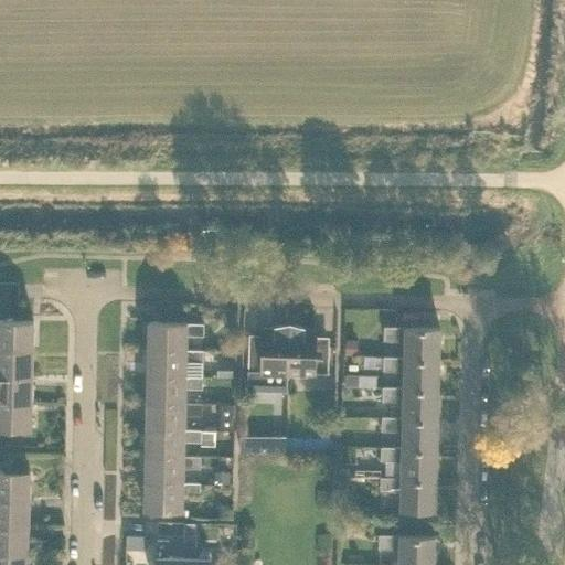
[(0,347),(32,348),(33,321),(0,320),(0,347)]
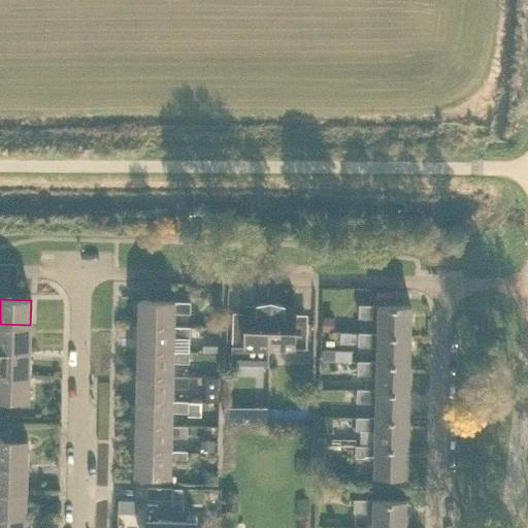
[(138,300),(138,326),(173,327),(173,314),(190,315),(191,303),(174,303),(174,301),(138,300)]
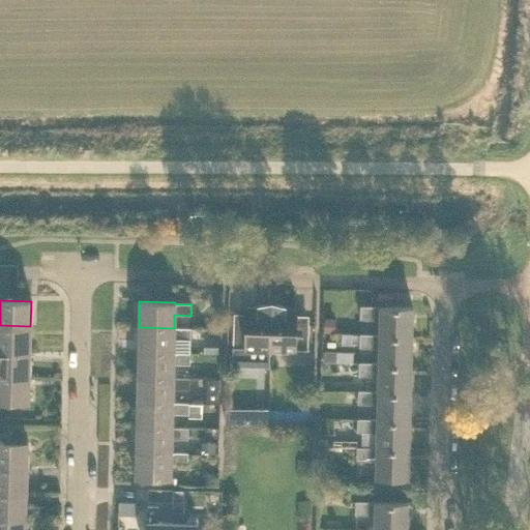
[(233,321),(232,365),(269,367),(269,351),(269,344),(270,305),(258,305),(258,307),(245,307),(245,321),(233,321)]
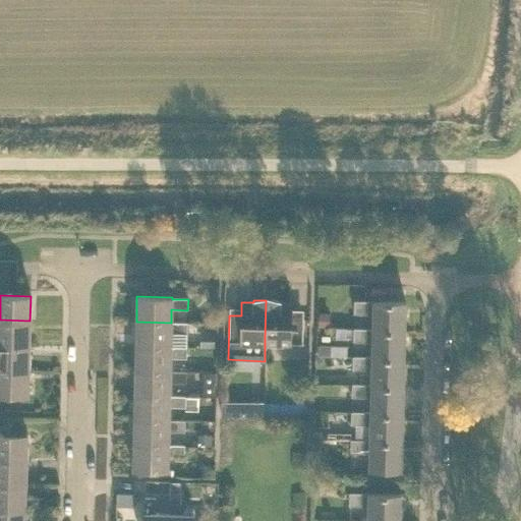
[(289,344),(301,344),(302,317),(290,317),(291,304),(278,303),(278,300),(266,300),(265,338),(265,345),(289,345),(289,344)]
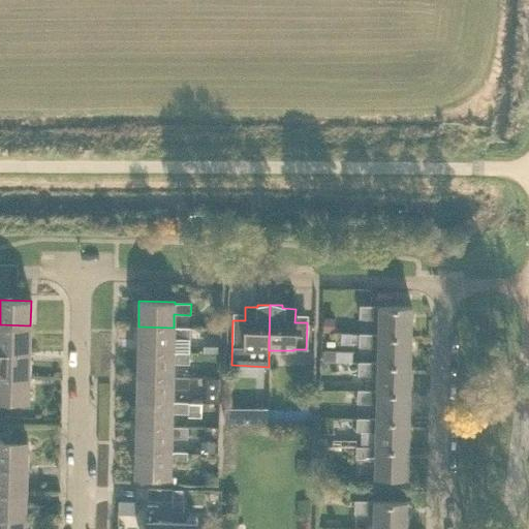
[(358,333),(358,335),(410,336),(411,307),(359,306),(359,318),(378,319),(377,334),(358,333)]
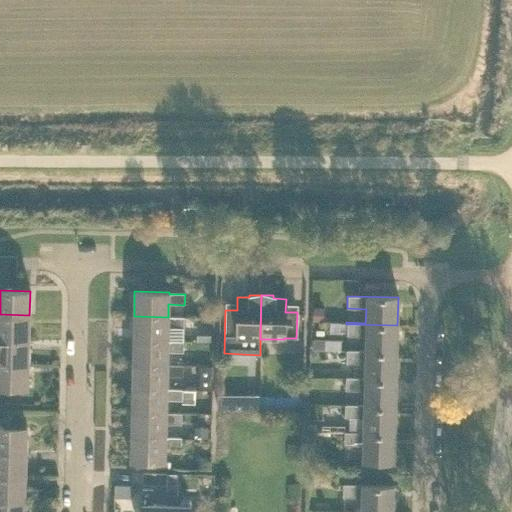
[(312,321),(323,322),(323,308),(312,308),(312,321)]
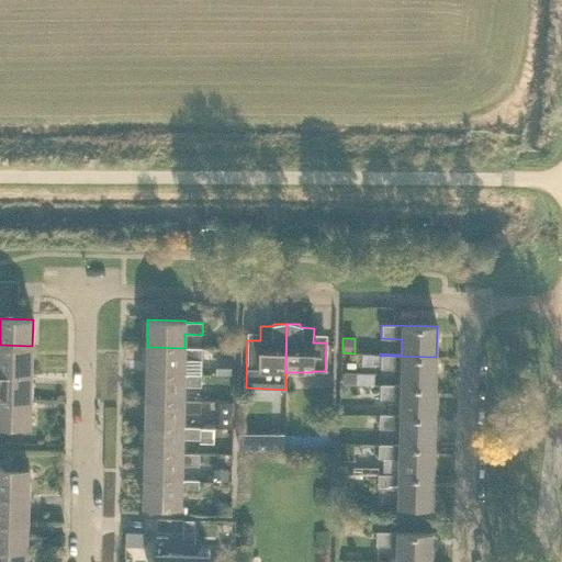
[(0,371),(32,372),(32,346),(0,345),(0,371)]
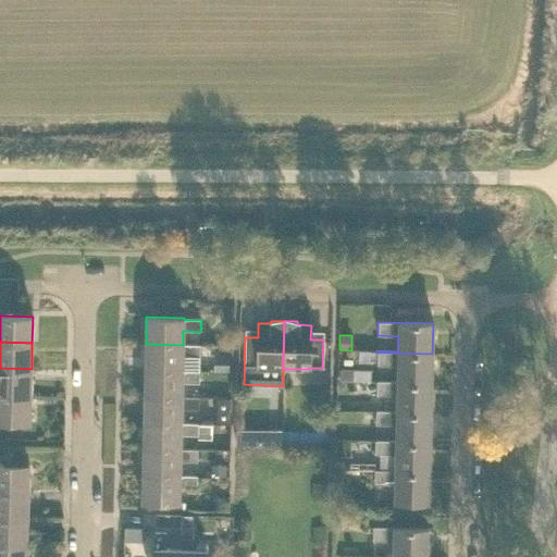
[(146,344),(145,370),(183,371),(183,357),(200,357),(200,346),(183,346),(183,345),(146,344)]
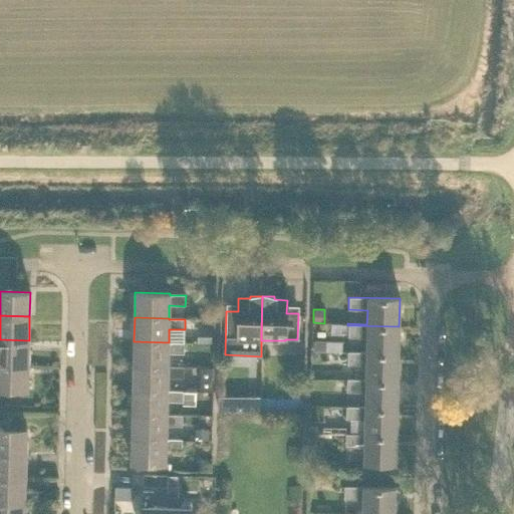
[(398,353),(399,326),(347,325),(340,325),(340,324),(331,324),(330,335),(340,335),(340,331),(347,331),(347,336),(366,337),(365,352),(398,353)]
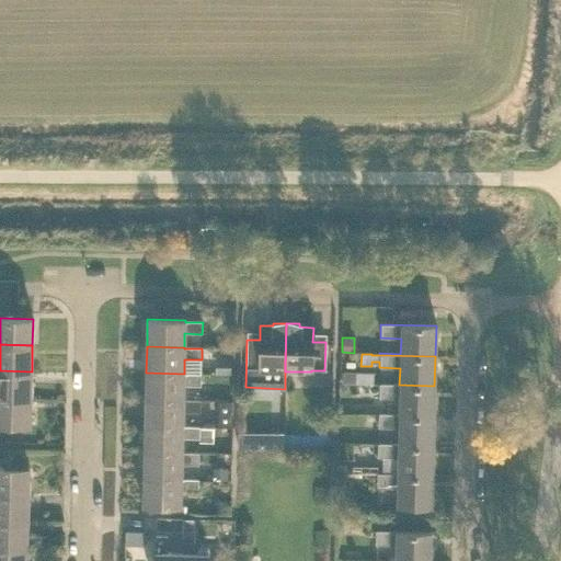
[(215,359),(215,374),(229,374),(230,361),(215,359)]
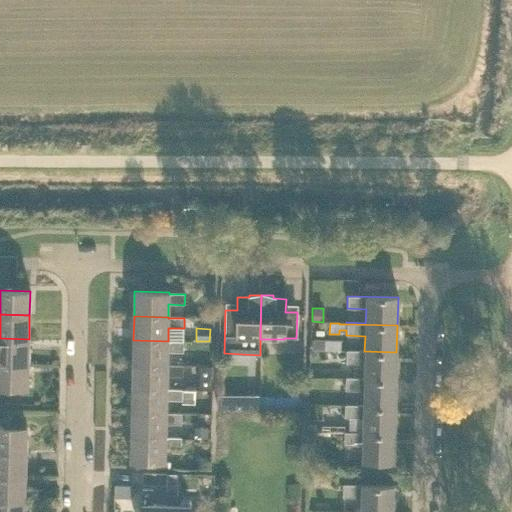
[(0,363),(28,364),(29,339),(0,338),(0,363)]
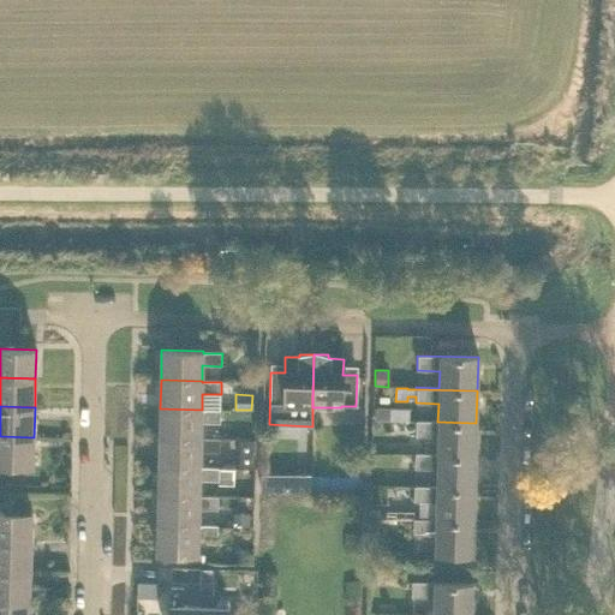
[(374,421),(408,421),(410,408),(375,407),(374,421)]
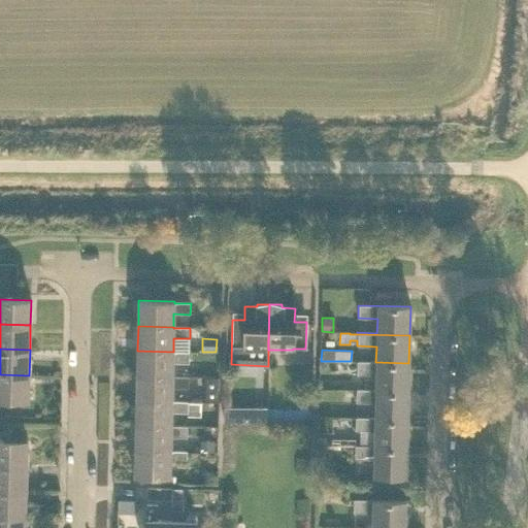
[(137,351),(136,375),(172,376),(173,363),(189,363),(189,353),(173,352),(137,351)]
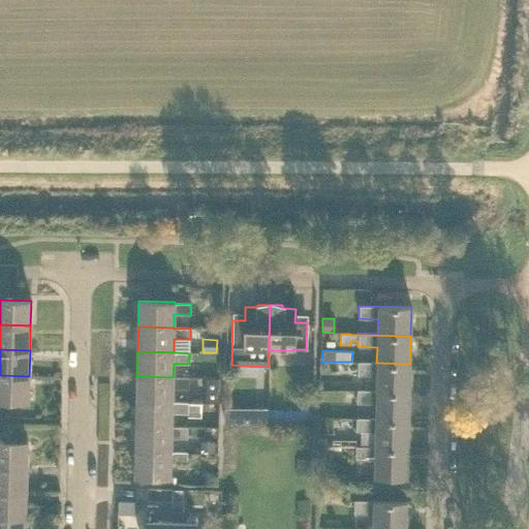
[(409,392),(409,364),(376,363),(358,362),(358,375),(376,375),(376,391),(376,392),(409,392)]
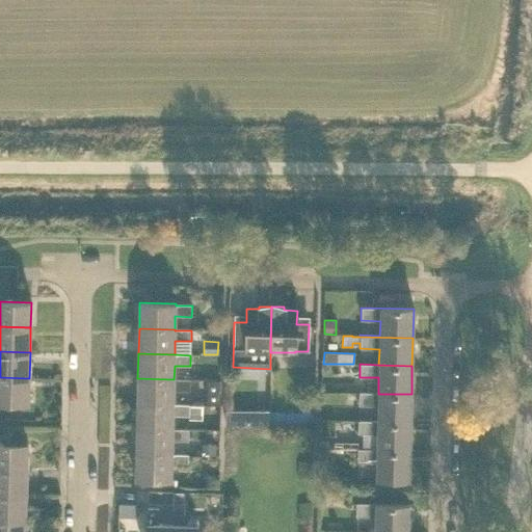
[(0,402),(29,403),(29,378),(0,377),(0,402)]
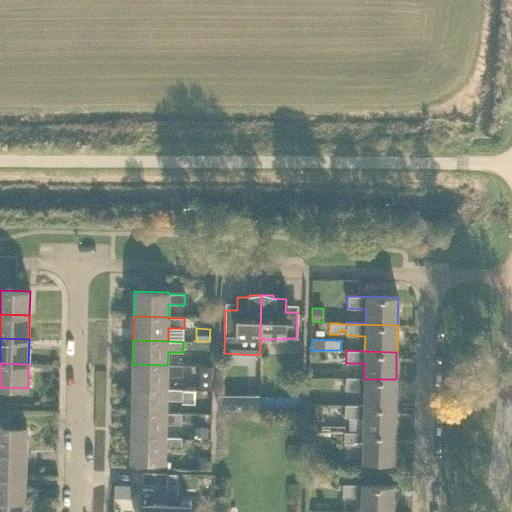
[(132,364),(132,388),(166,389),(167,376),(182,377),(182,365),(167,365),(132,364)]
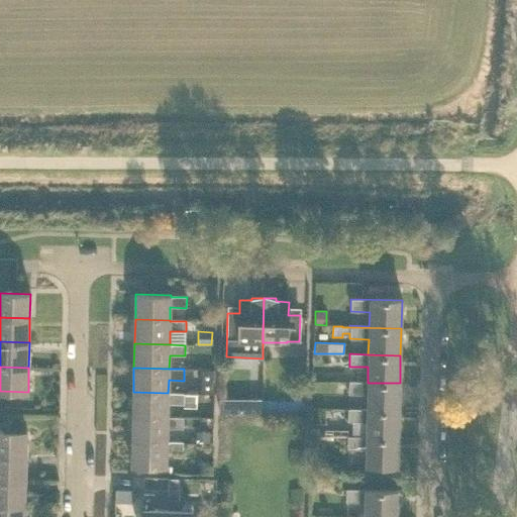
[(200,381),(200,393),(213,393),(213,382),(200,381)]
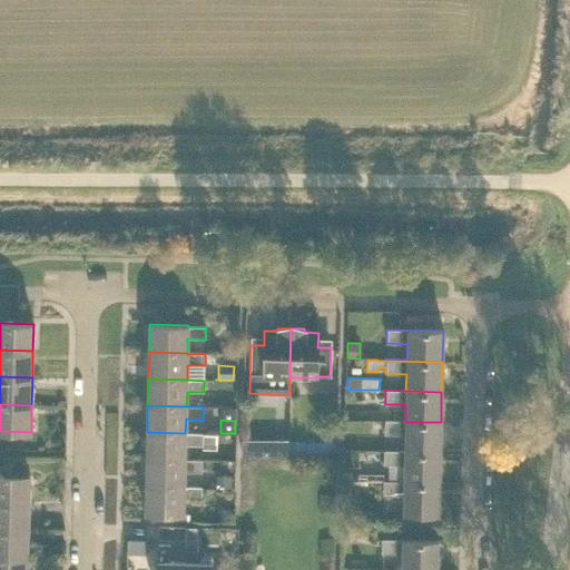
[(440,453),(441,422),(405,422),(405,421),(384,420),(384,434),(405,435),(405,451),(405,452),(440,453)]
